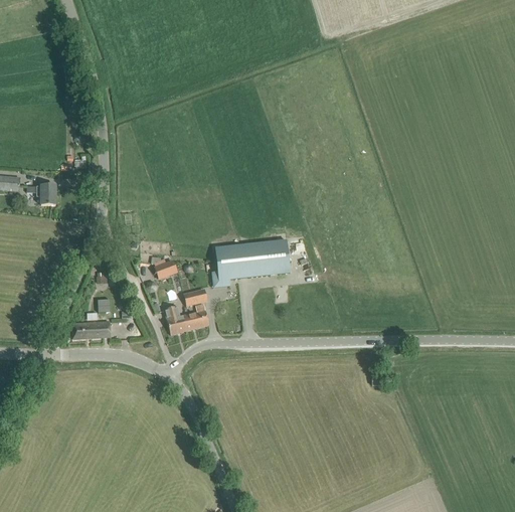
[(0,173),(0,188),(18,190),(19,176),(0,173)]
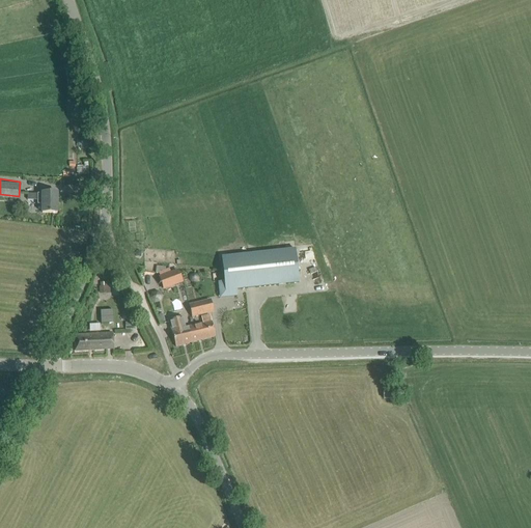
[(42,211),(57,211),(57,190),(42,190),(42,191),(37,191),(37,201),(42,201),(42,211)]
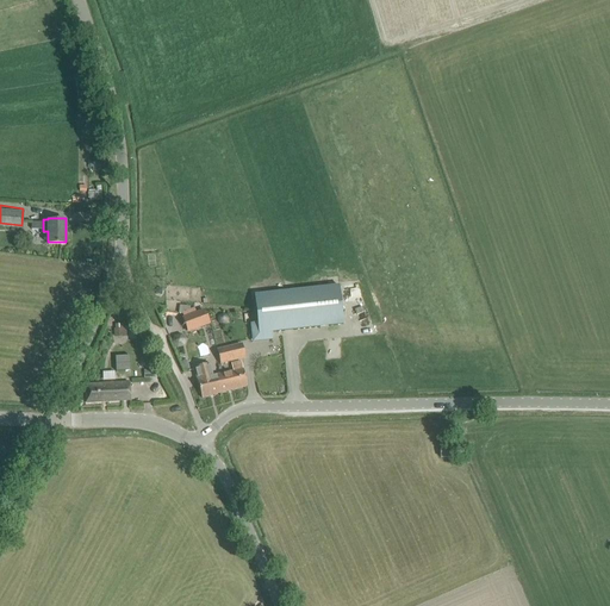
[(259,331),(343,322),(338,282),(255,292),(259,331)]
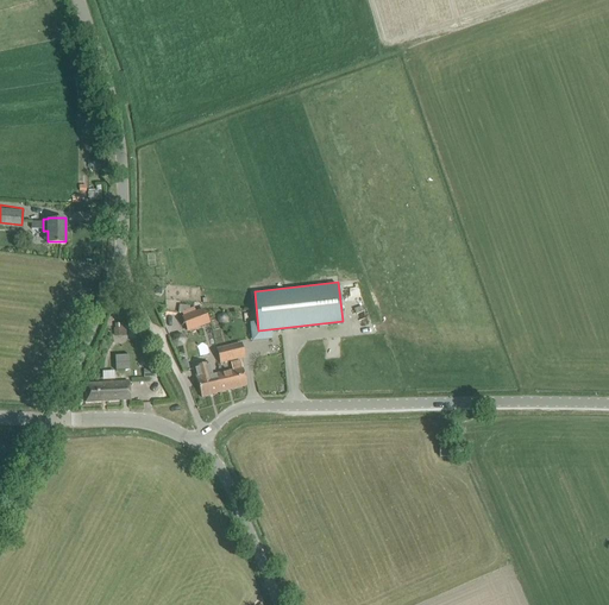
[(203,307),(183,315),(188,328),(208,320),(203,307)]
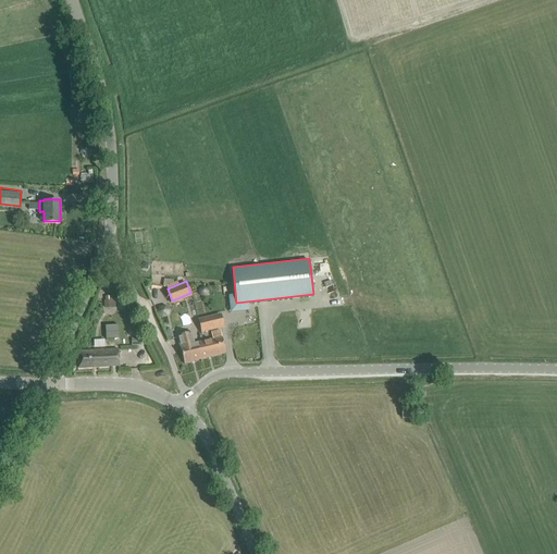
[(103,296),(104,305),(115,304),(115,292),(104,292),(106,296),(103,296)]
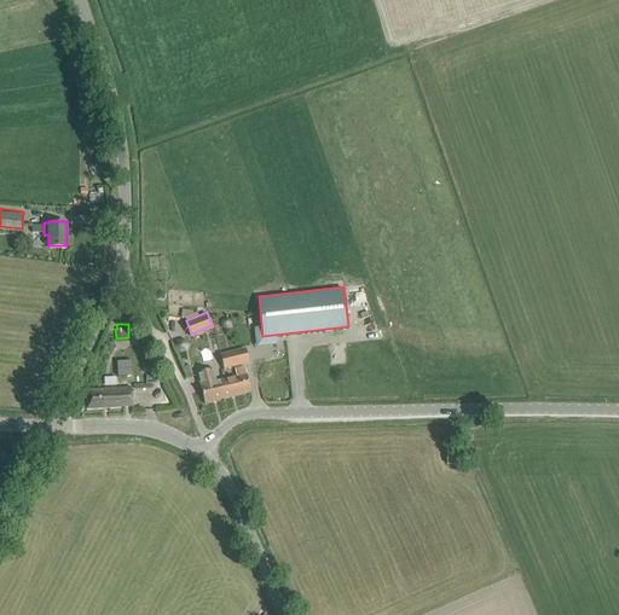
[(248,359),(244,347),(221,353),(224,365),(248,359)]
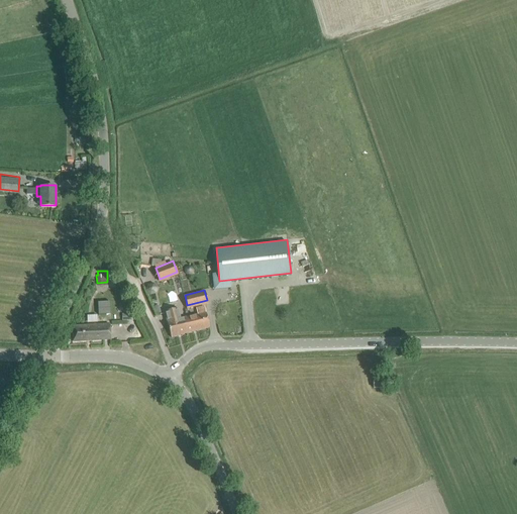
[(198,312),(183,316),(186,330),(209,324),(204,305),(197,307),(198,312)]
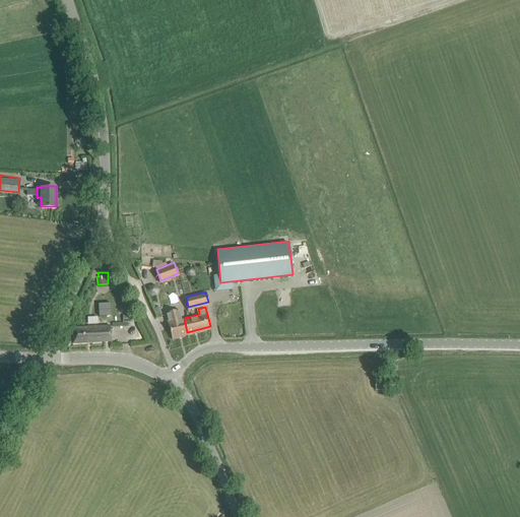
[(172,336),(187,332),(184,318),(181,319),(179,309),(167,312),(169,321),(168,321),(172,336)]
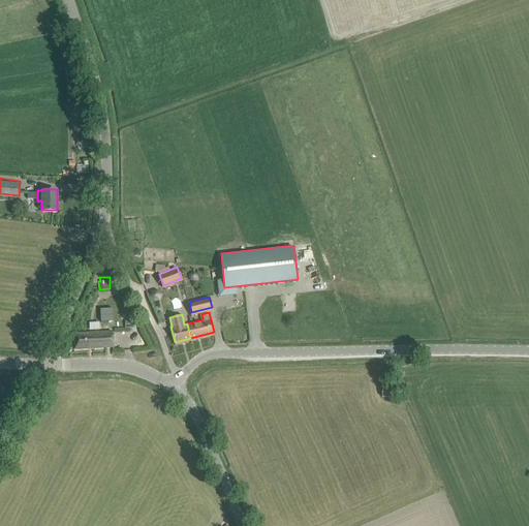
[(74,346),(91,346),(114,344),(112,330),(73,332),(74,346)]
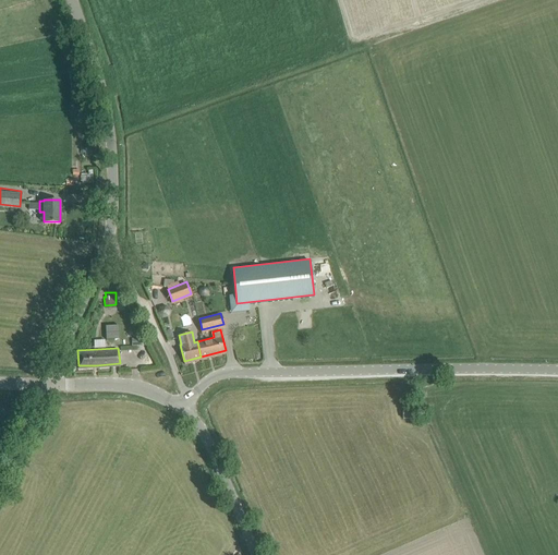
[(414,415),(413,407),(402,408),(403,417),(414,415)]
